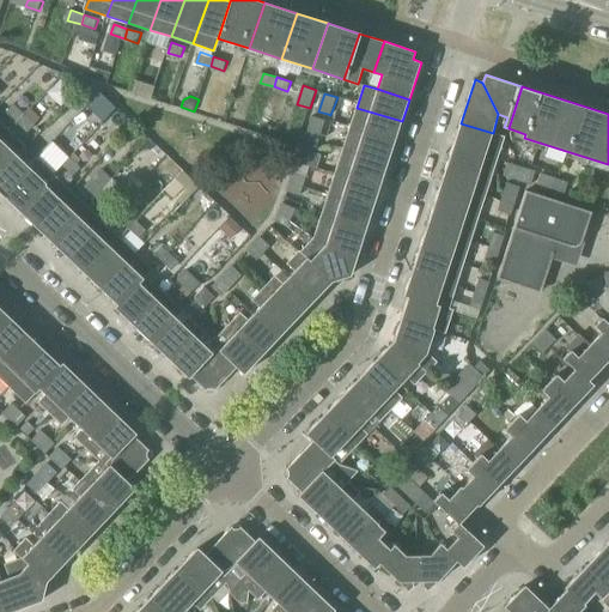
[(7,110),(18,121),(25,113),(16,103),(7,110)]
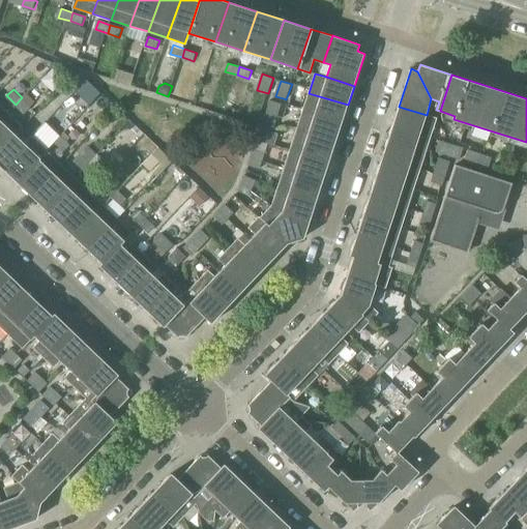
[(309,93),(302,112),(342,123),(348,105),(309,93)]
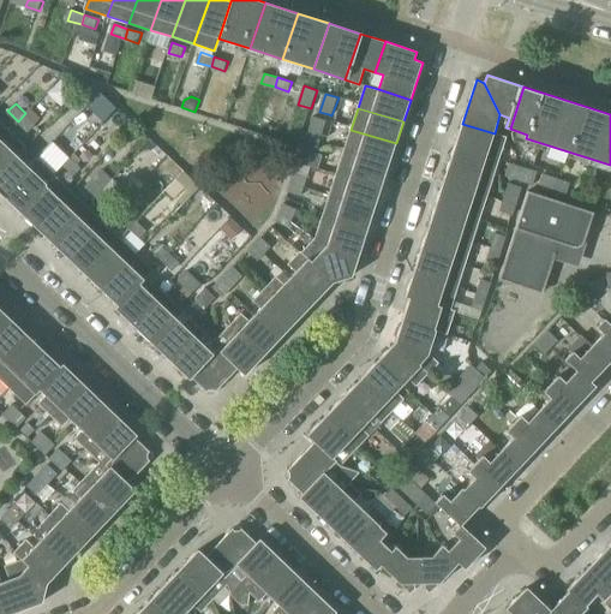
[(25,113),(18,121),(29,131),(36,124),(25,113)]
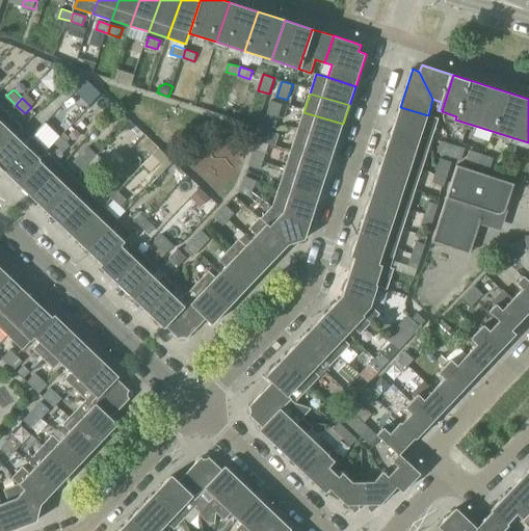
[(272,101),(266,118),(276,123),(283,104),(272,101)]
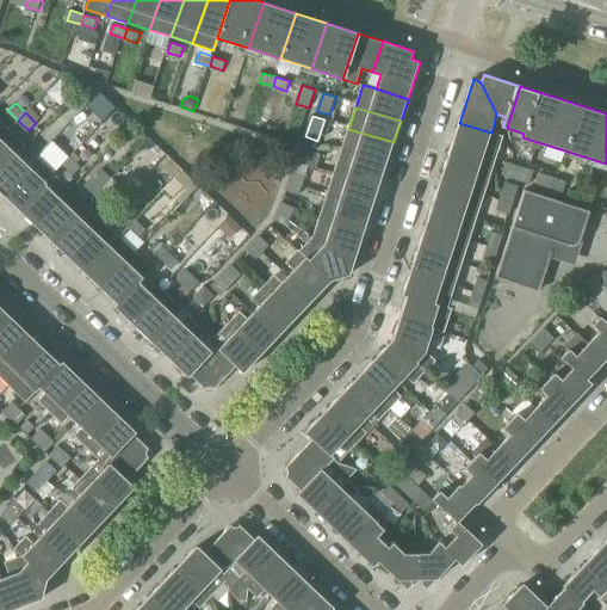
[(0,145),(13,131),(0,118),(0,145)]
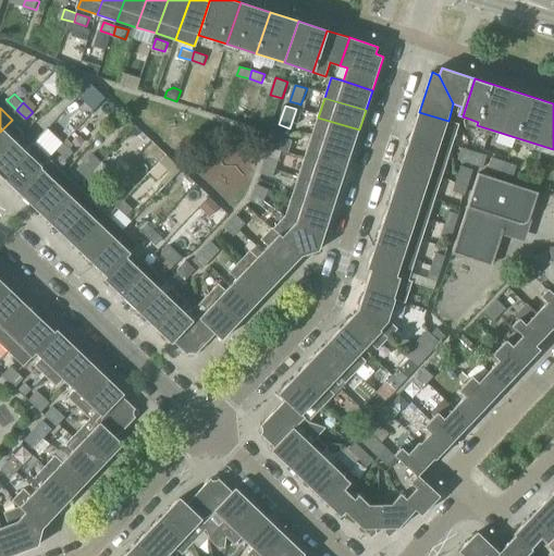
[(419,112),(414,131),(453,144),(459,124),(448,121),(419,112)]
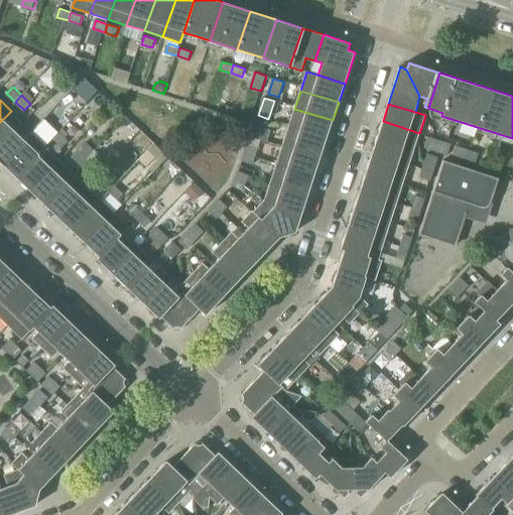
[(294,109),(289,126),(327,139),(333,120),(294,109)]
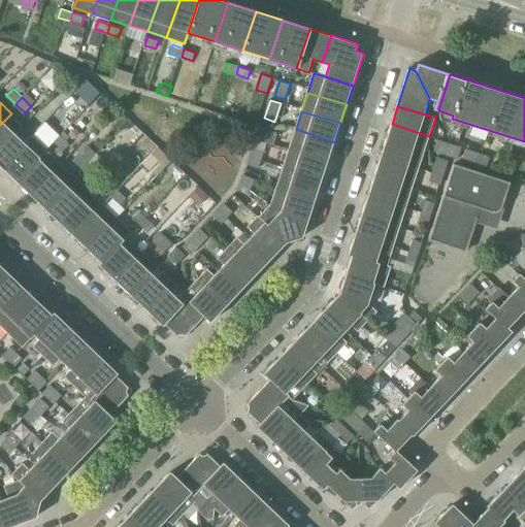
[(0,160),(21,138),(19,137),(17,134),(24,126),(11,113),(0,125),(0,160)]
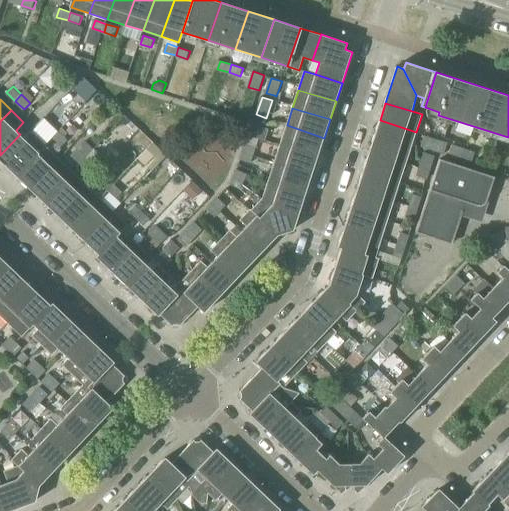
[(266,118),(256,114),(253,120),(264,124),(266,118)]
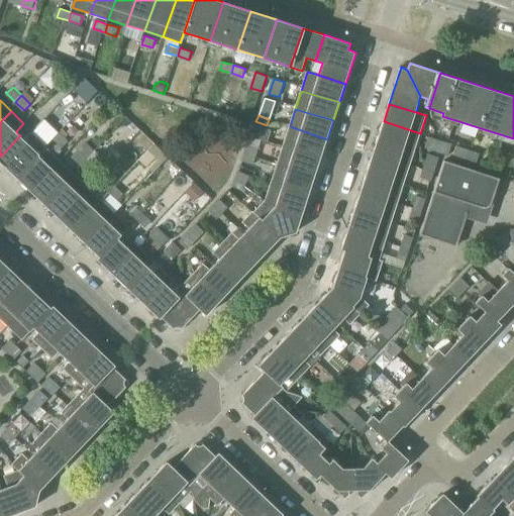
[(384,121),(378,138),(415,150),(420,133),(384,121)]
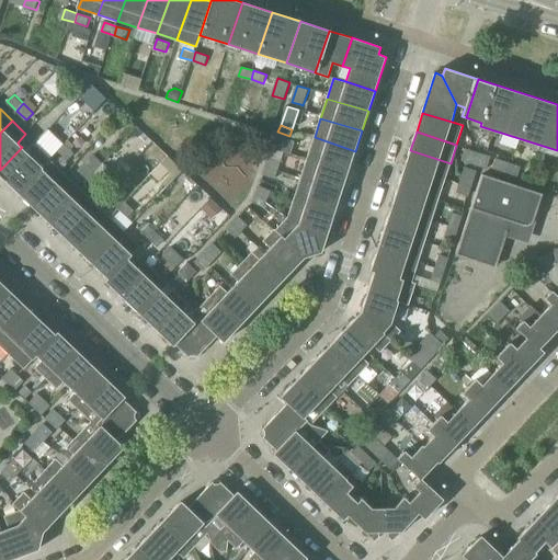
[(49,141),(58,150),(65,144),(56,135),(49,141)]
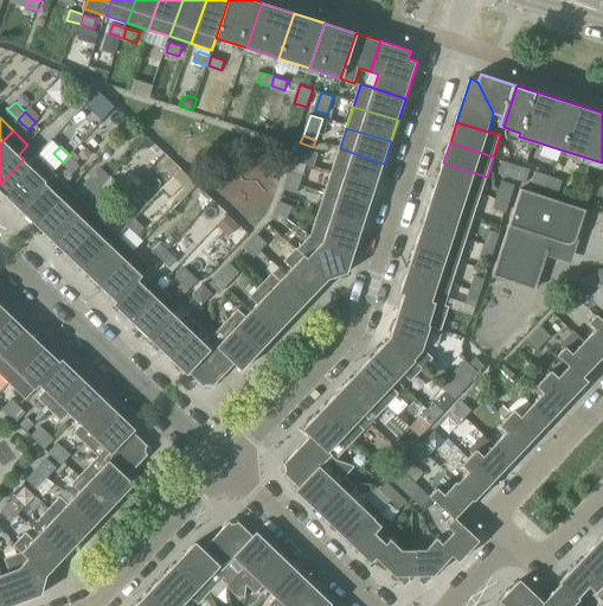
[(340,148),(333,171),(377,185),(384,164),(340,148)]
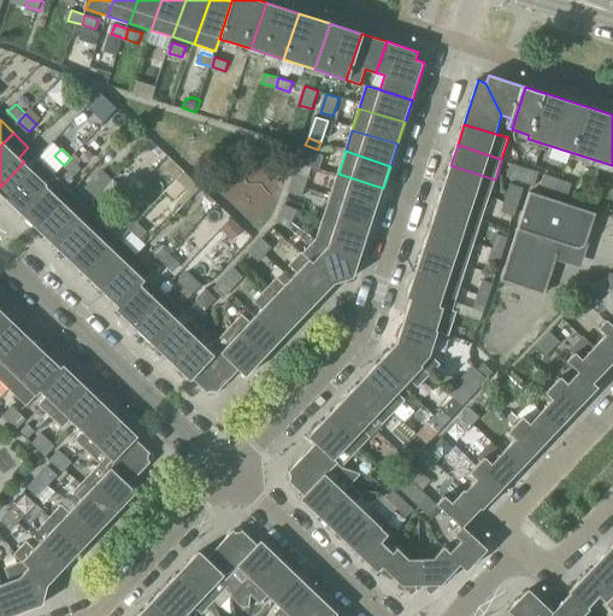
[(0,187),(0,192),(21,212),(56,176),(54,175),(56,174),(37,157),(29,166),(24,162),(0,187)]
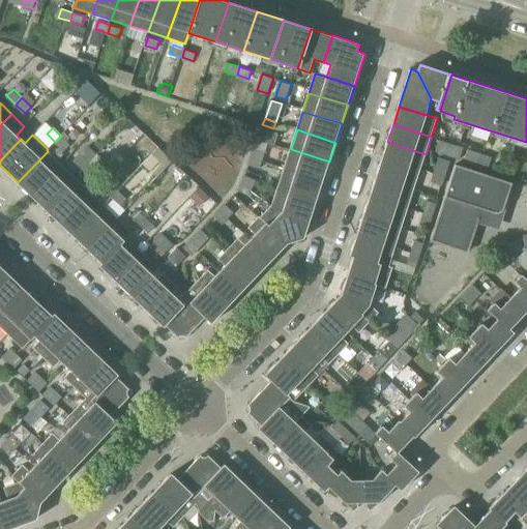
[(61,136),(55,142),(64,151),(70,144),(61,136)]
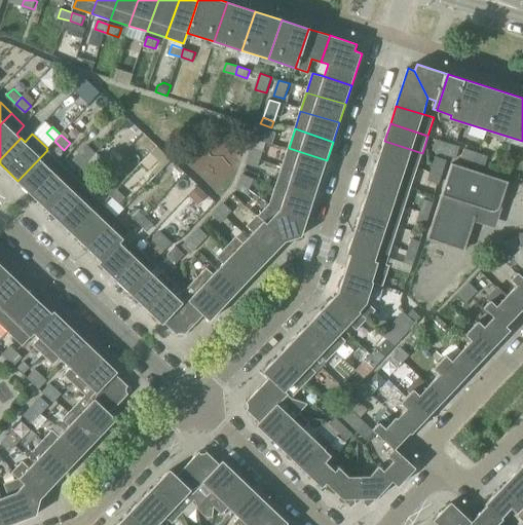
[(434,150),(445,154),(449,143),(437,139),(434,150)]
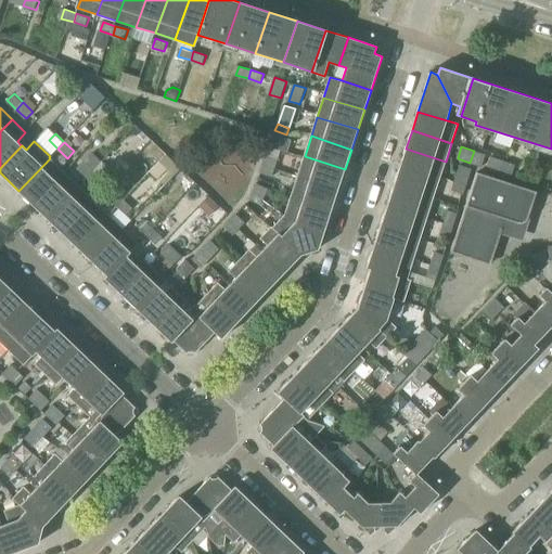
[(406,149),(400,167),(439,180),(446,162),(406,149)]
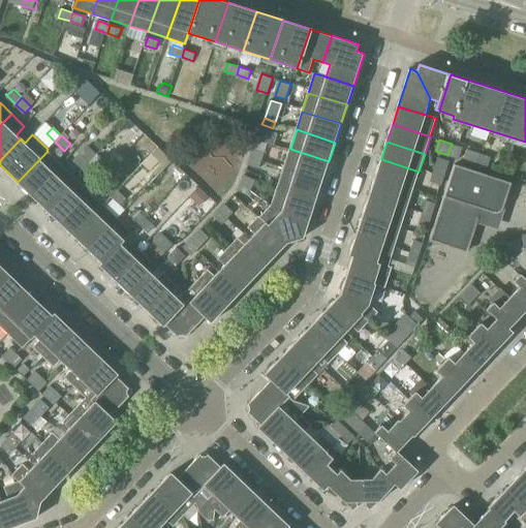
[(452,144),(447,155),(460,159),(464,148),(452,144)]
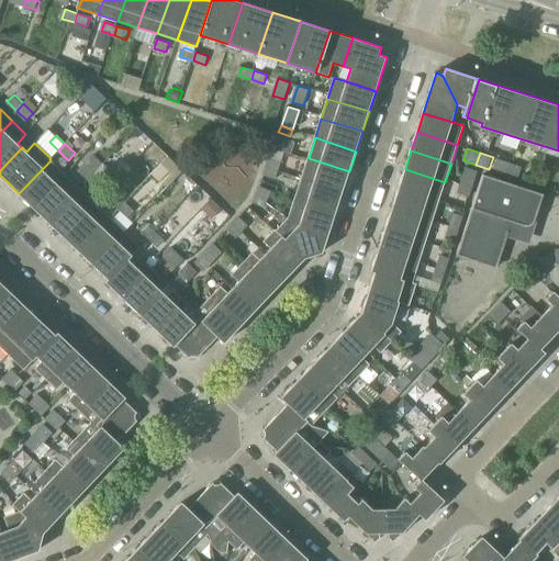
[(269,158),(267,167),(278,171),(281,163),(269,158)]
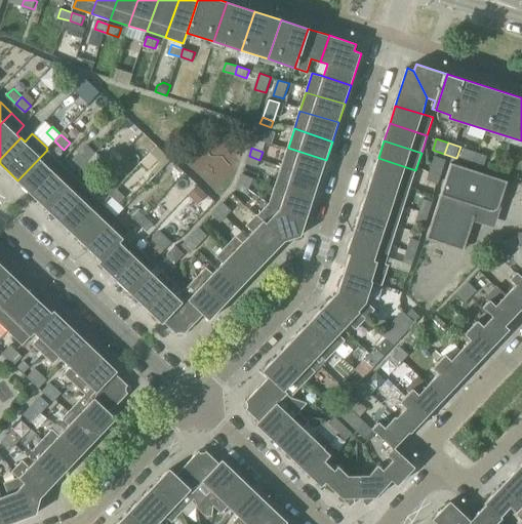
[(288,148),(282,166),(320,178),(326,160),(288,148)]
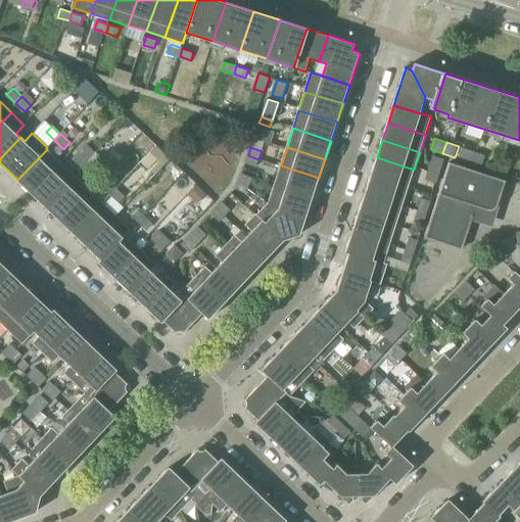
[(459,158),(471,162),(475,151),(463,147),(459,158)]
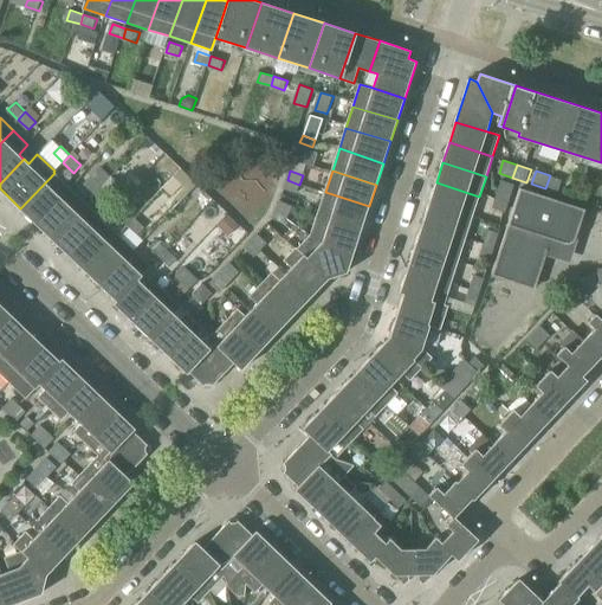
[(20,208),(37,224),(71,188),(54,173),(20,208)]
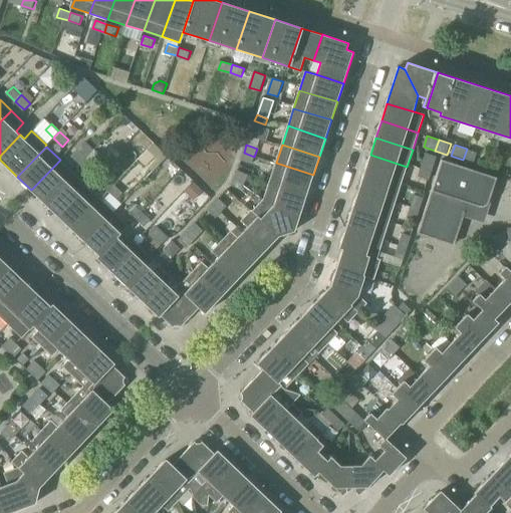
[(467,149),(463,160),(474,164),(478,153),(467,149)]
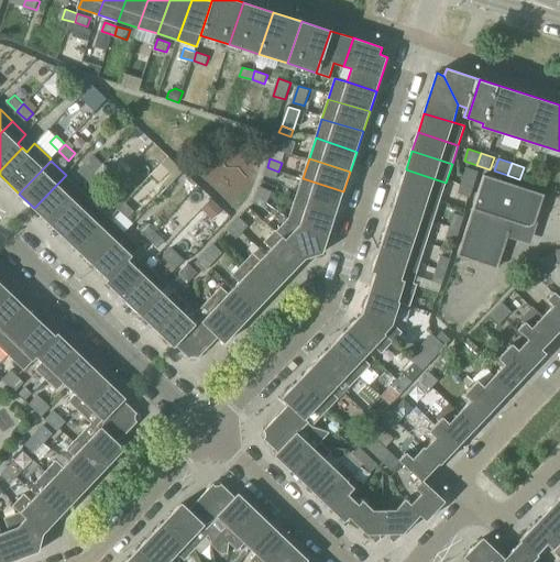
[(79,171),(88,179),(96,173),(86,164),(79,171)]
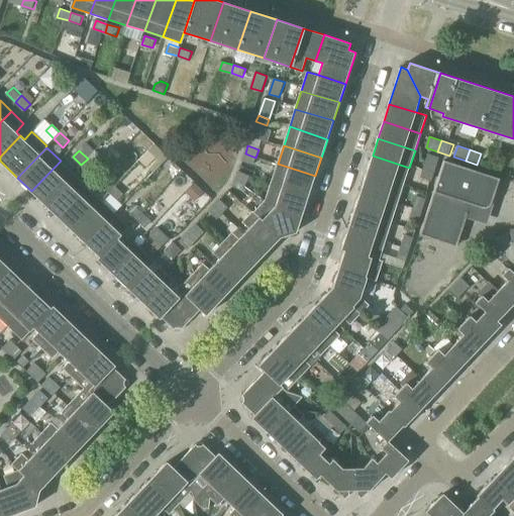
[(255,158),(245,153),(242,162),(253,165),(255,158)]
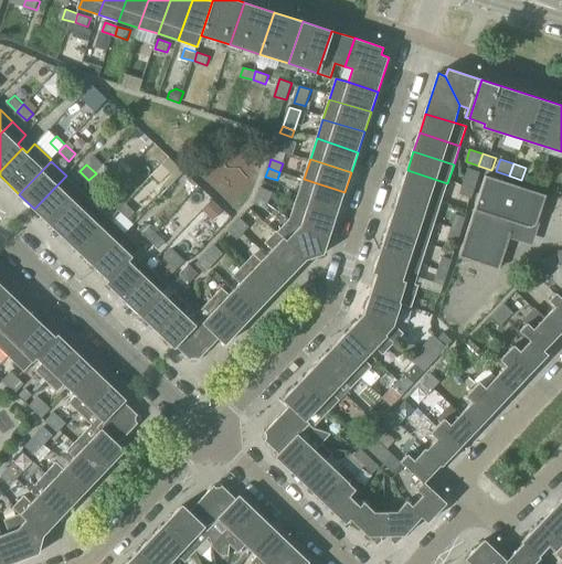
[(468,168),(465,181),(476,184),(480,172),(468,168)]
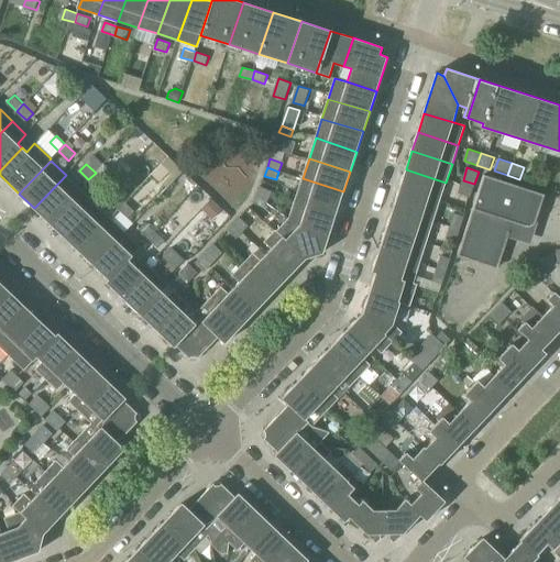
[(406,169),(399,189),(440,201),(446,183),(406,169)]
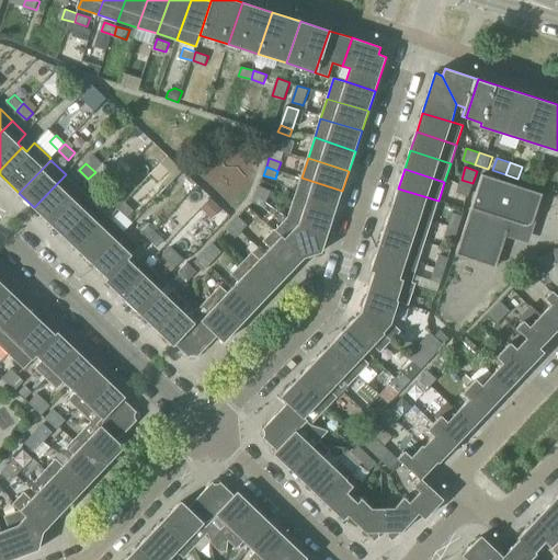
[(95,172),(88,179),(98,189),(104,182),(95,172)]
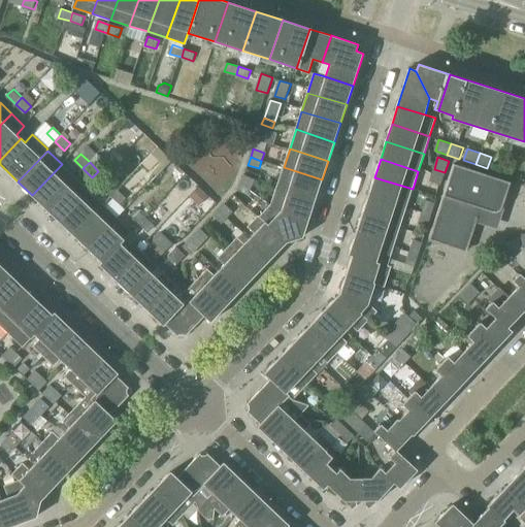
[(503,173),(512,176),(515,165),(507,162),(503,173)]
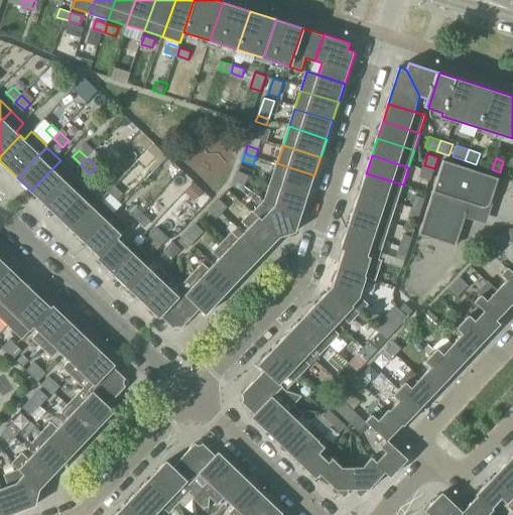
[(31,190),(44,204),(74,173),(60,160),(31,190)]
